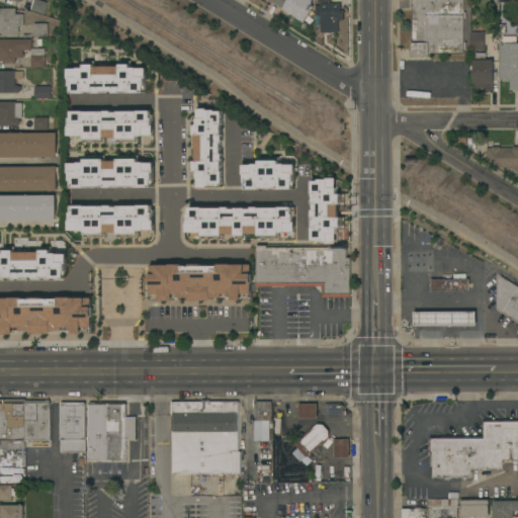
[(37,0),(48,3),(44,14),(30,10),(33,0),(37,0)]
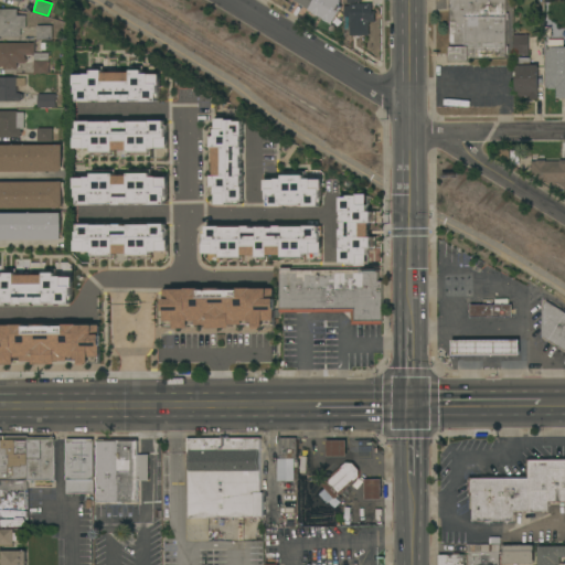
[(341,0),(341,8),(331,24),(290,0),(341,0)]
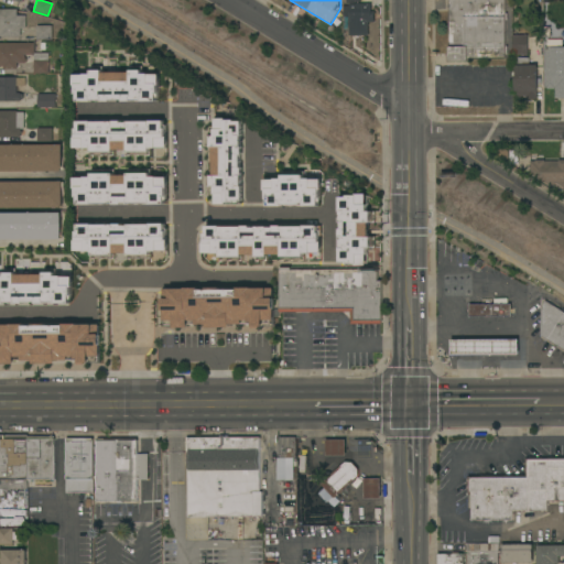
[(448,0),(505,0),(505,13),(507,13),(507,21),(506,21),(506,46),(507,46),(507,54),(506,54),(506,58),(468,58),(468,62),(448,62),(448,0)]
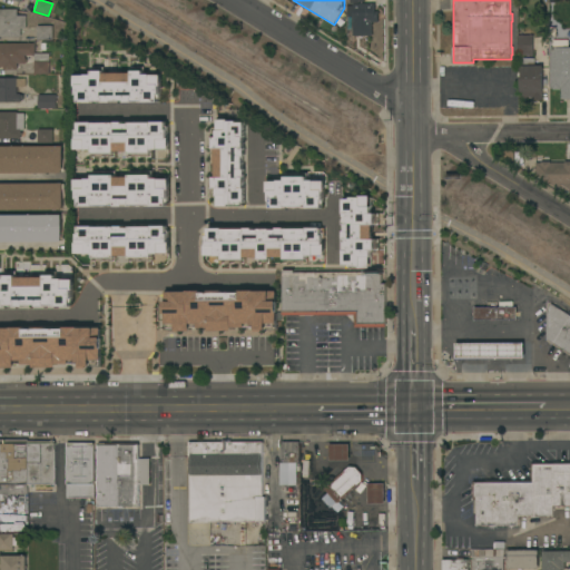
[(374,3),(374,12),(379,12),(379,22),(372,22),(372,36),(353,36),(353,5),(374,3)]
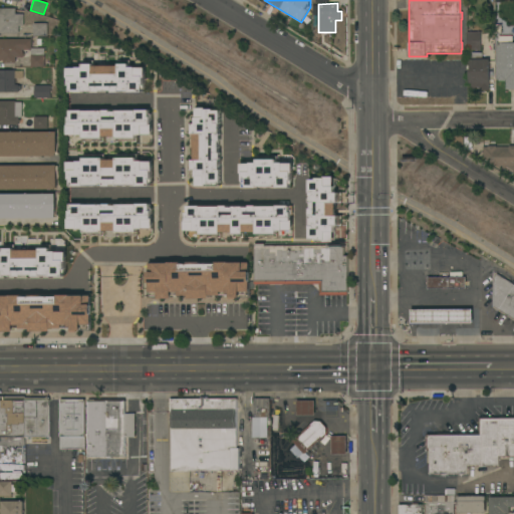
[(0,8),(15,8),(15,14),(23,14),(23,26),(18,26),(19,33),(0,33),(0,8)]
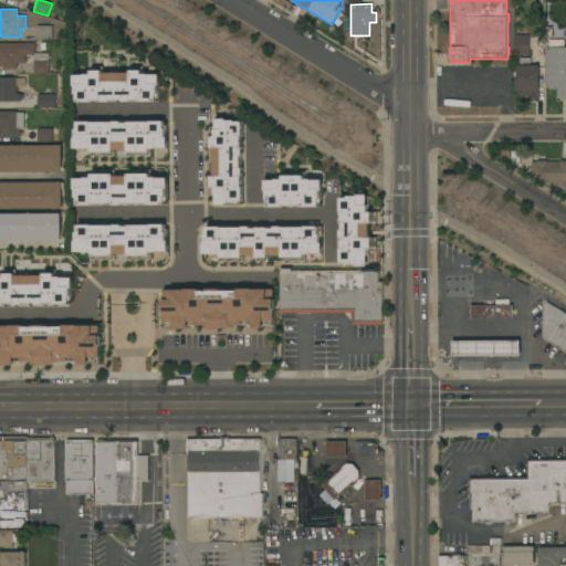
[(37,25),(52,25),(52,40),(37,40),(37,25)]
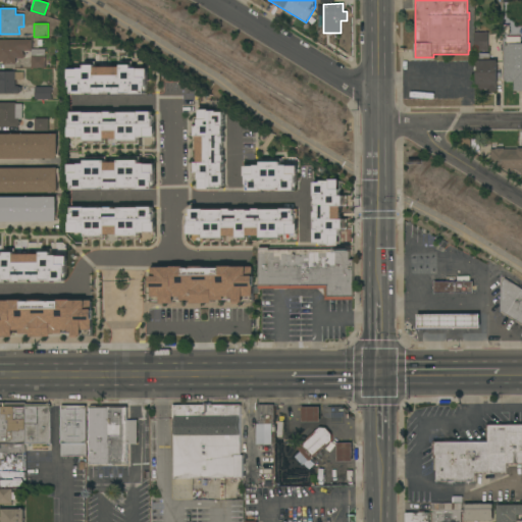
[(474,51),(474,33),(488,33),(488,51),(474,51)]
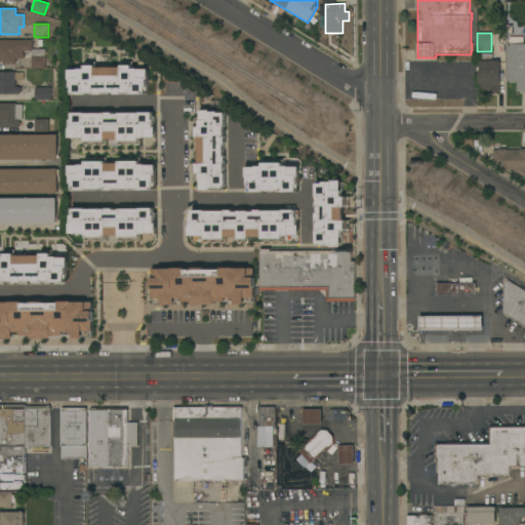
[(507,44),(510,44),(510,36),(521,36),(521,44),(524,43),(524,91),(517,91),(516,82),(516,83),(510,83),(508,81),(507,44)]
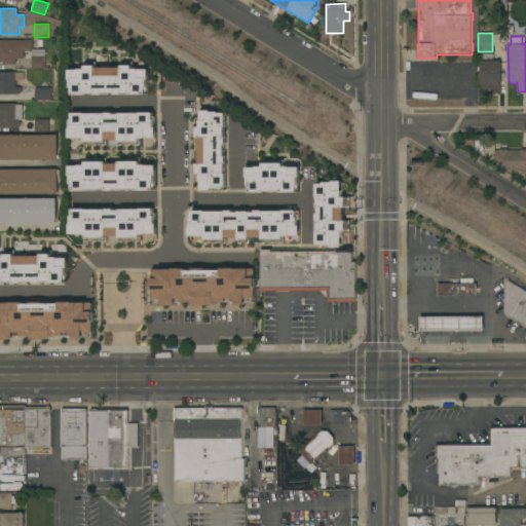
[(0,40),(32,40),(32,39),(37,39),(37,46),(32,46),(32,49),(45,49),(45,69),(31,69),(32,51),(24,51),(24,54),(25,54),(25,59),(24,59),(15,59),(15,65),(3,65),(3,62),(0,62),(0,40)]
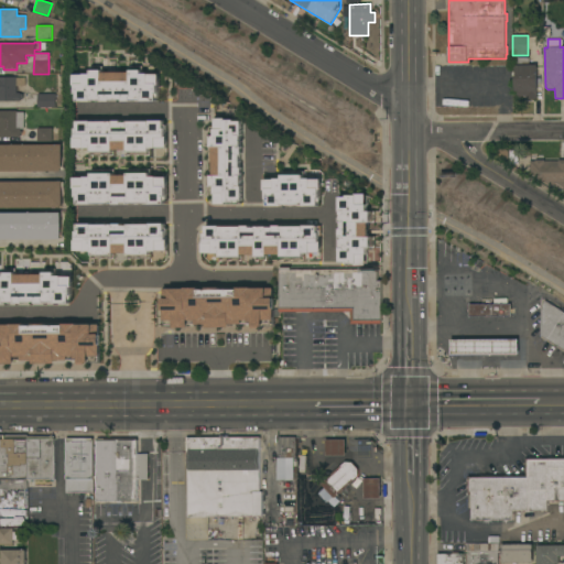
[(516,57),(529,57),(529,65),(538,65),(538,91),(537,91),(537,99),(525,99),(525,96),(516,96),(516,57)]
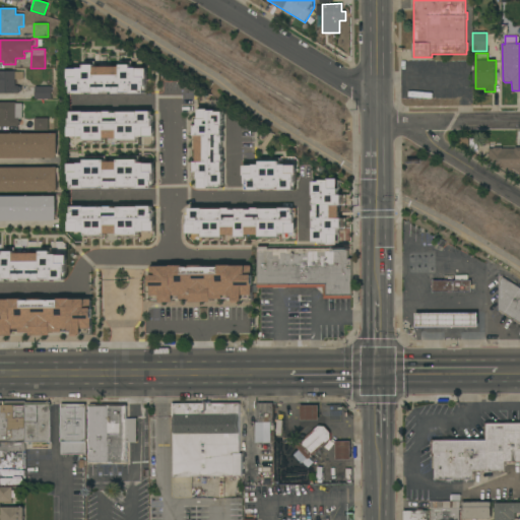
[(70,69),(70,93),(148,92),(148,68),(131,67),(129,59),(119,61),(119,69),(95,68),(95,63),(83,62),(82,68),(70,69)]
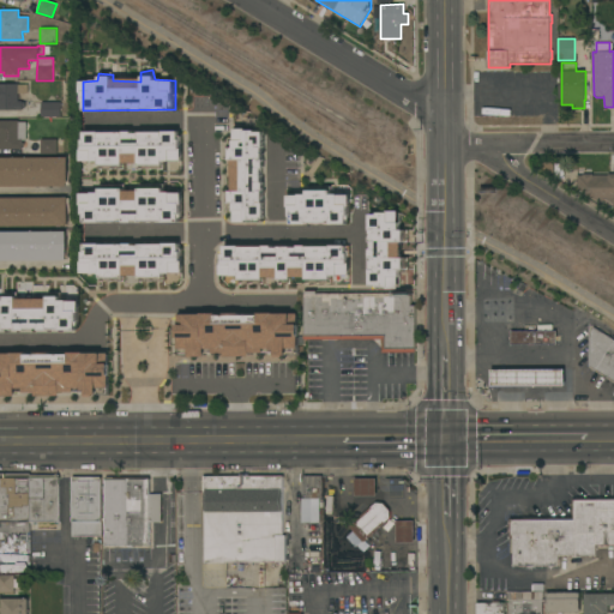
[(0,84),(18,84),(18,85),(28,85),(28,94),(18,94),(18,101),(22,101),(22,102),(24,102),(25,109),(22,109),(22,110),(0,110),(0,84)]
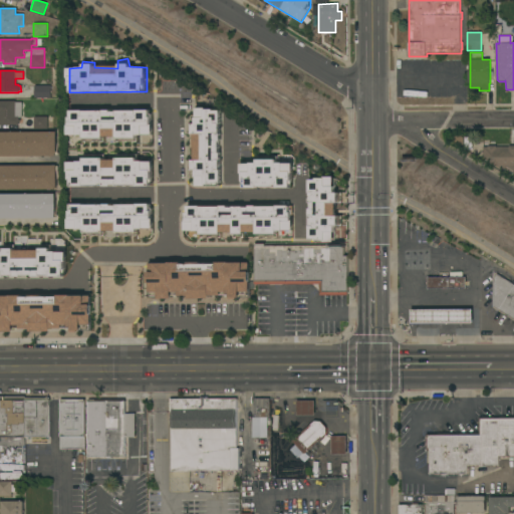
[(50,85),(50,98),(34,98),(34,85),(50,85)]
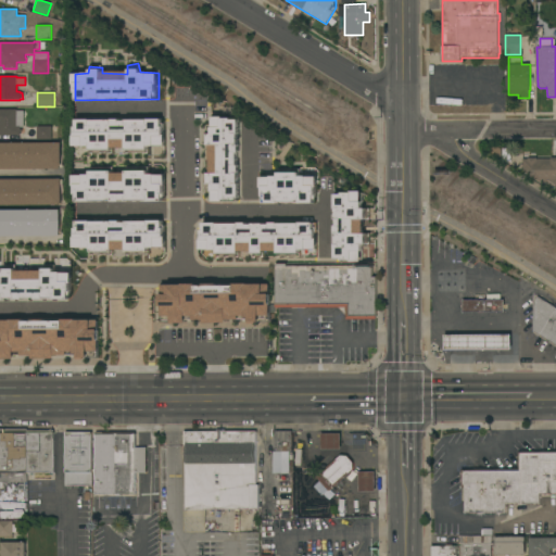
[(0,136),(0,110),(16,110),(16,111),(23,111),(23,127),(20,127),(20,136),(0,136)]
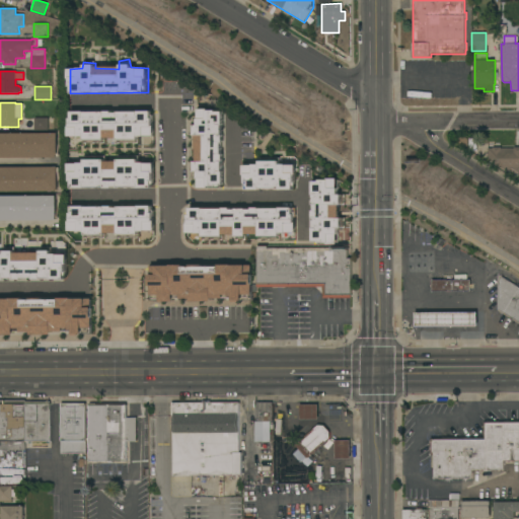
[(68,109),(69,138),(83,137),(84,145),(140,145),(138,137),(153,136),(151,108),(68,109)]
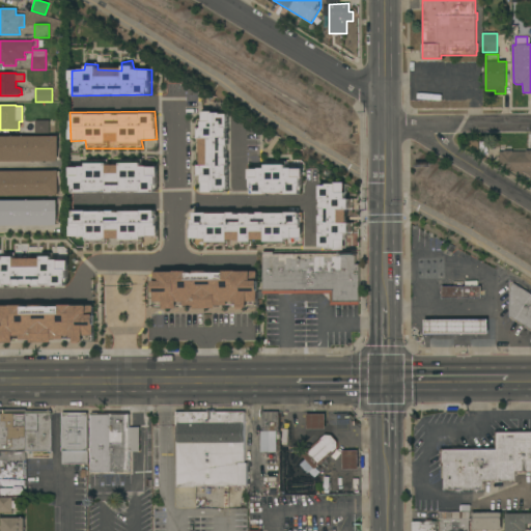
[(199,111),(210,111),(210,113),(219,113),(219,114),(226,114),(226,129),(224,129),(224,138),(226,138),(226,145),(224,146),(224,158),(226,158),(226,166),(225,166),(225,175),(226,175),(226,190),(220,190),(220,192),(211,192),(211,193),(200,193),(200,183),(199,183),(199,176),(196,176),(196,165),(198,165),(198,140),(195,140),(195,128),(198,128),(199,111)]
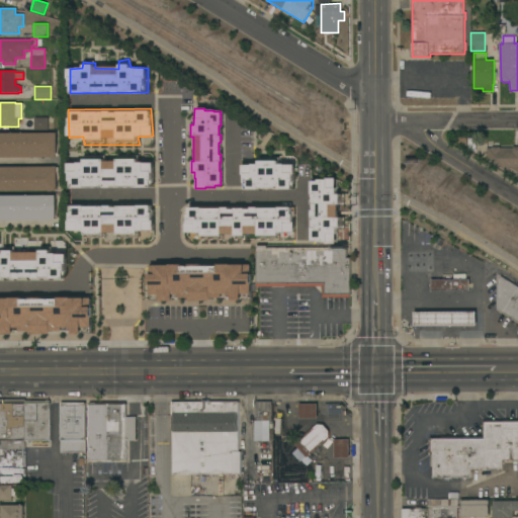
[(48,117),(48,131),(33,131),(33,117),(48,117)]
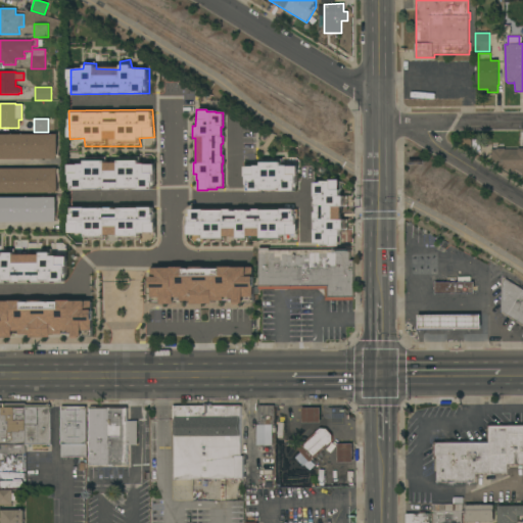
[(0,134),(57,134),(57,156),(57,158),(0,158),(0,134)]
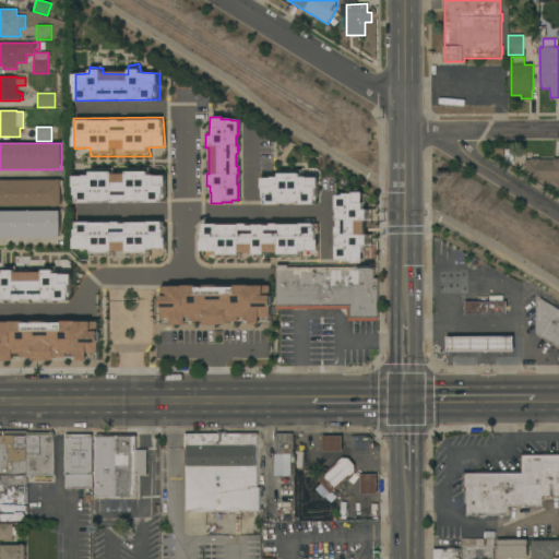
[(490,147),(513,147),(513,155),(504,155),(504,162),(490,153),(490,147)]
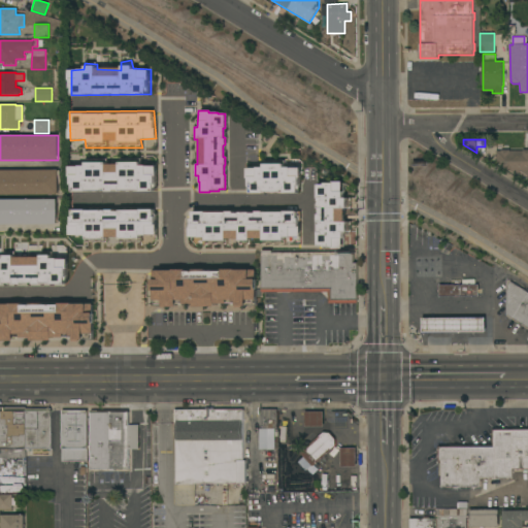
[(527,182),(527,177),(519,172),(514,173),(496,162),(496,151),(501,151),(501,150),(509,150),(509,151),(523,151),(523,150),(527,150),(527,182)]
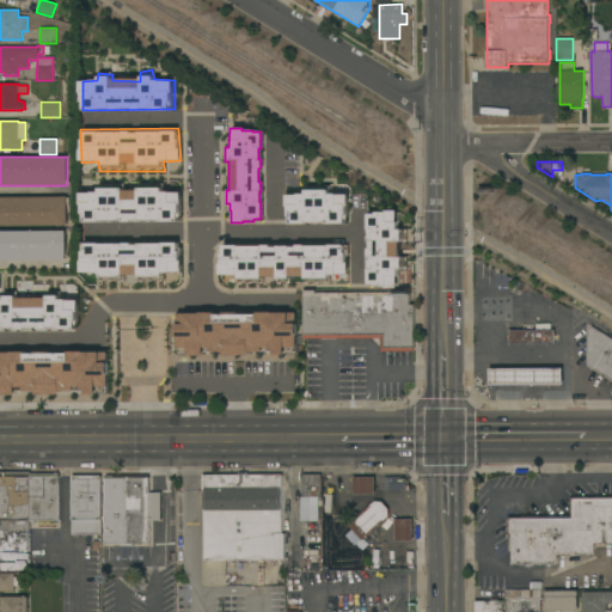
[(181,191),(182,221),(80,222),(79,193),(98,193),(98,188),(124,188),(124,190),(139,189),(139,188),(164,188),(164,193),(181,191)]
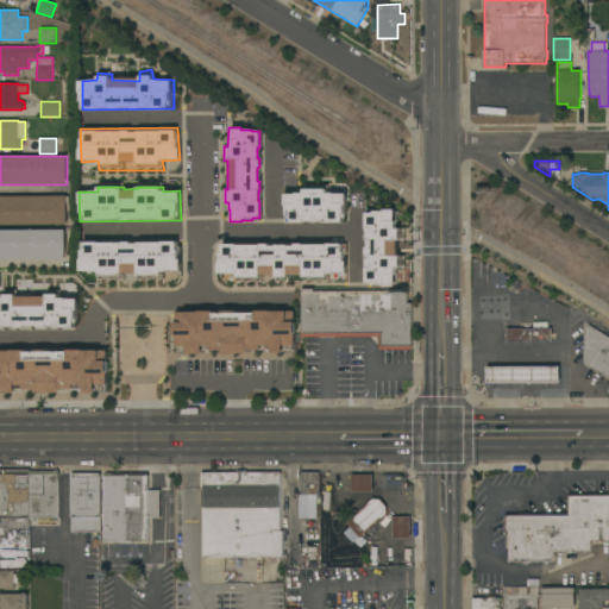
[(287,221),(302,221),(302,219),(326,219),(326,223),(341,223),(341,214),(344,214),(343,205),(345,205),(345,193),(334,193),(326,193),(326,188),(302,188),(302,192),(283,193),(283,206),(286,206),(286,215),(287,215),(287,221)]
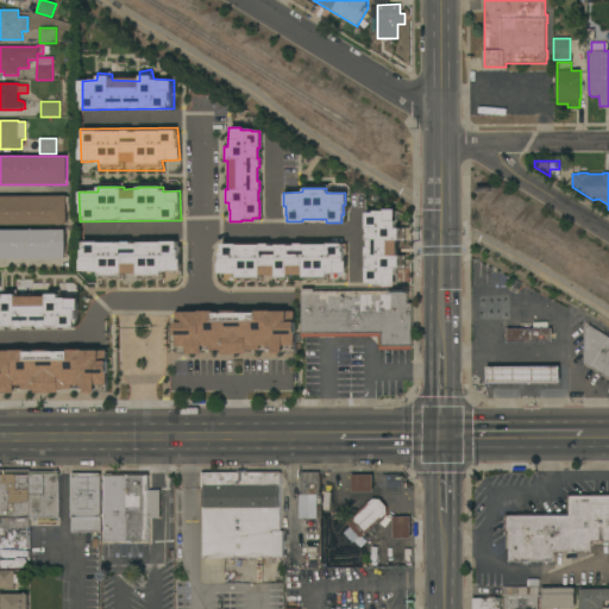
[(0,196),(67,196),(67,225),(0,225),(0,196)]
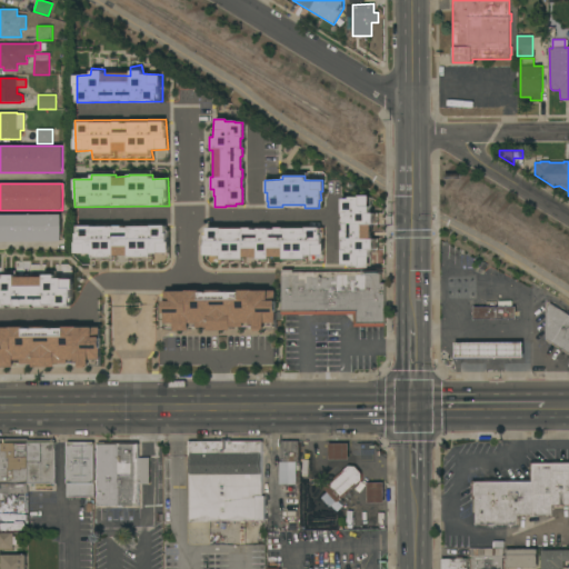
[(342,267),(371,267),(371,212),(369,212),(369,196),(341,197),(342,267)]
